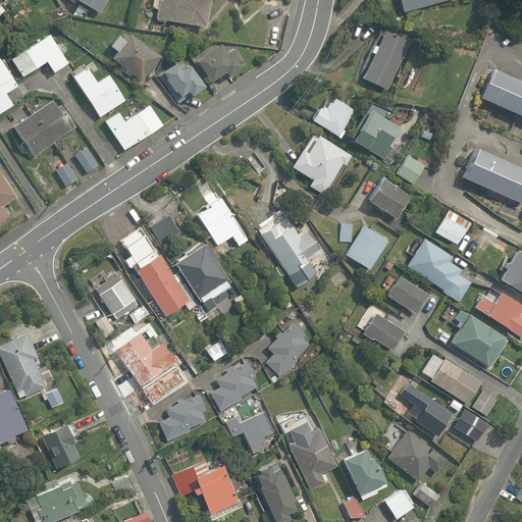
[(106,0),(76,0),(100,12),(106,0)]
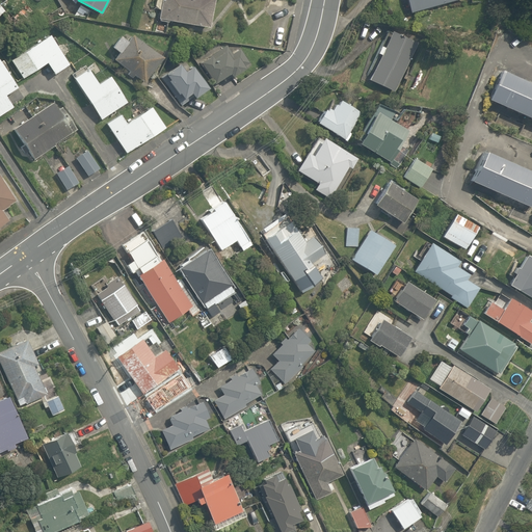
[(211,0),(163,0),(161,21),(209,27),(211,0)]
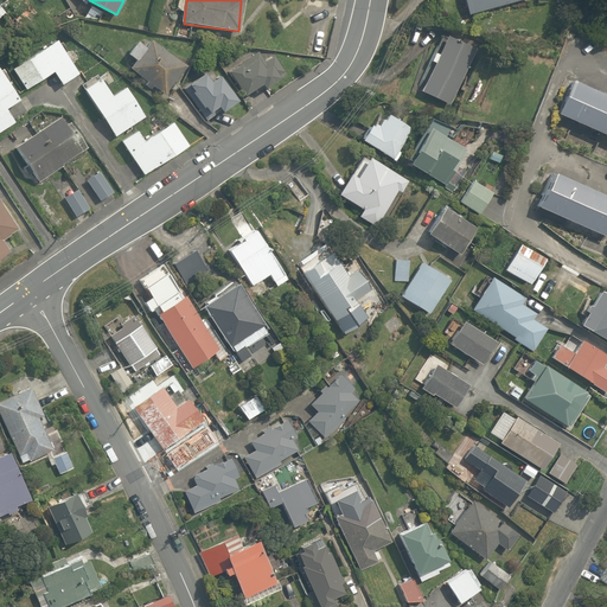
[(462,0),(466,13),(519,0),(462,0)]
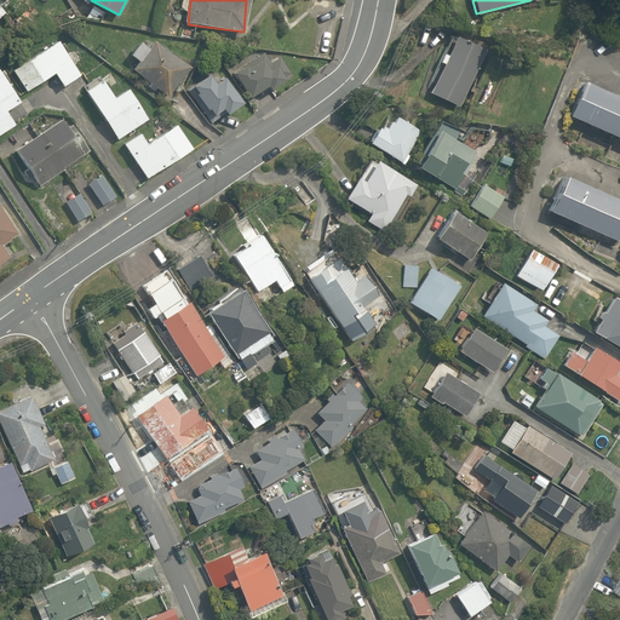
[(484,50),(454,38),(448,52),(441,50),(436,63),(443,65),(431,96),(461,108),(484,50)]
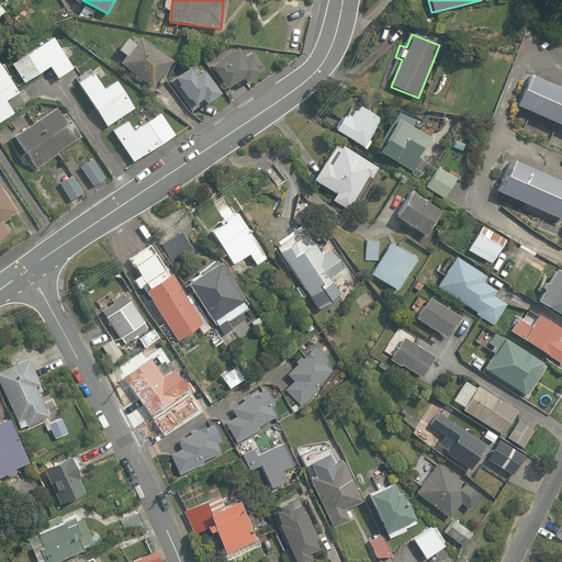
[(11,62),(24,81),(47,66),(56,79),(74,68),(52,35),(11,62)]
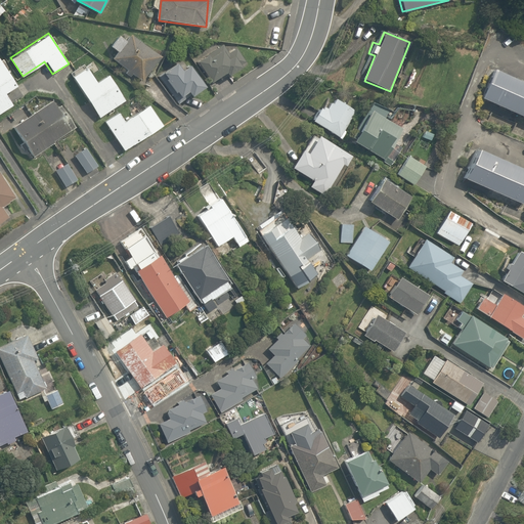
[(140,81),(159,53),(130,34),(126,40),(118,34),(108,46),(116,51),(111,58),(124,69),(122,73),(128,77),(131,74),(140,81)]
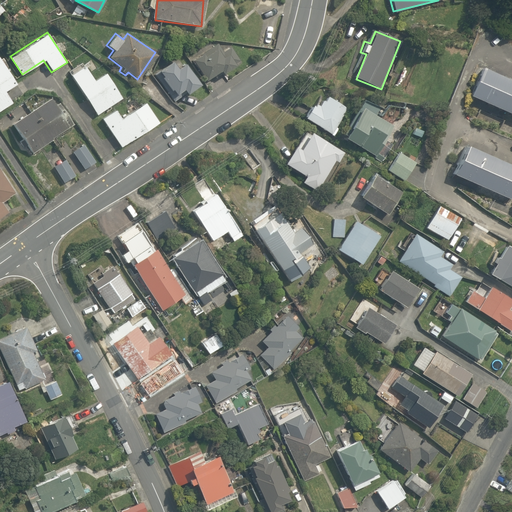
[(219,74),(235,66),(232,60),(238,57),(231,45),(222,50),(218,41),(189,56),(202,80),(218,71),(219,74)]
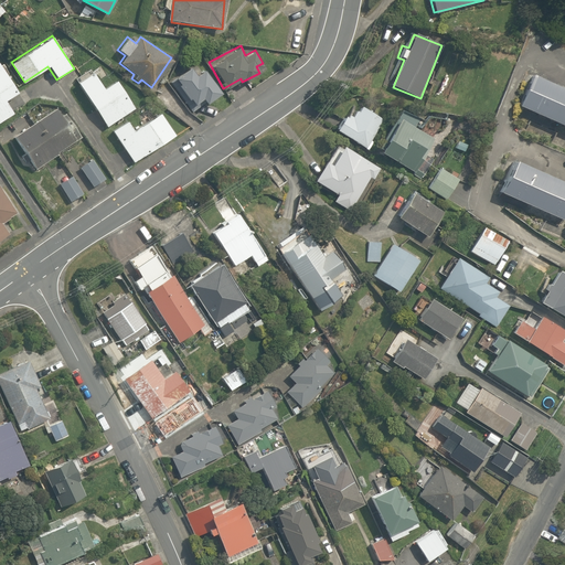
[(171,82),(194,106),(202,97),(208,104),(221,92),(192,62),(171,82)]
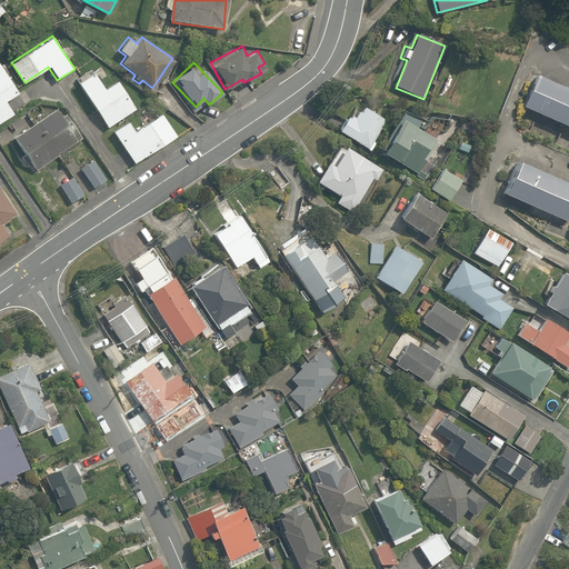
[(6,99),(18,91),(0,63),(0,121),(15,112),(6,99)]
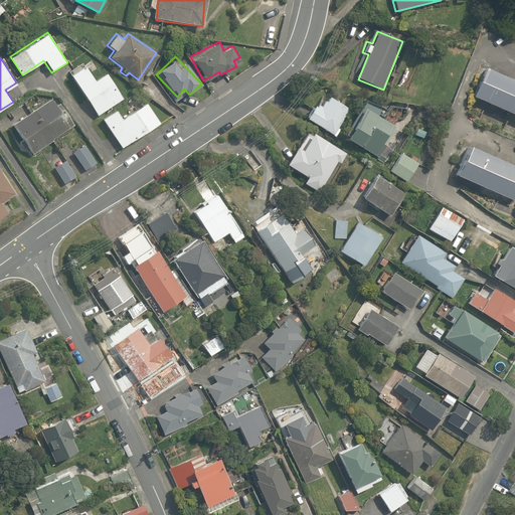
[(514,77),(483,62),(468,95),(514,116),(514,77)]
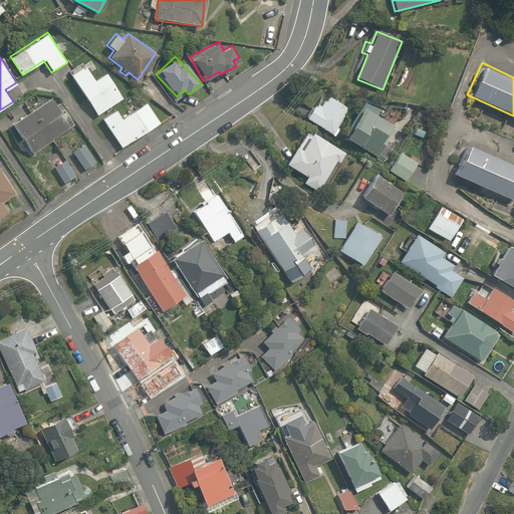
[(93,78),(84,63),(69,73),(96,115),(122,98),(105,70),(93,78)]
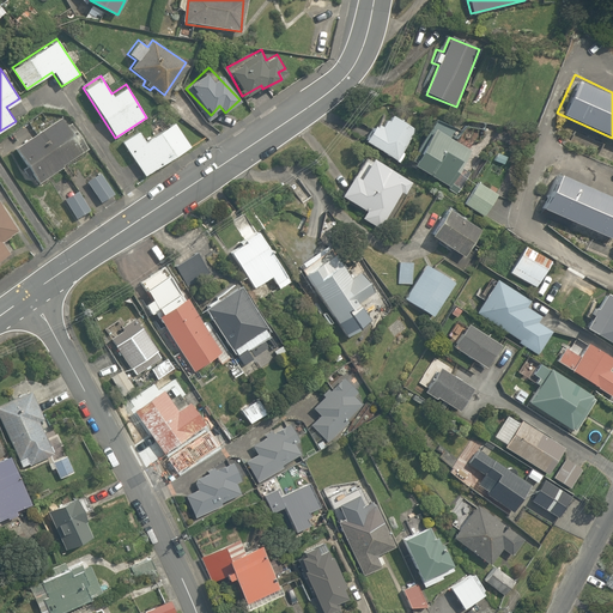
[(402,150),(416,127),(383,107),(363,139),(399,162),(405,151),(402,150)]
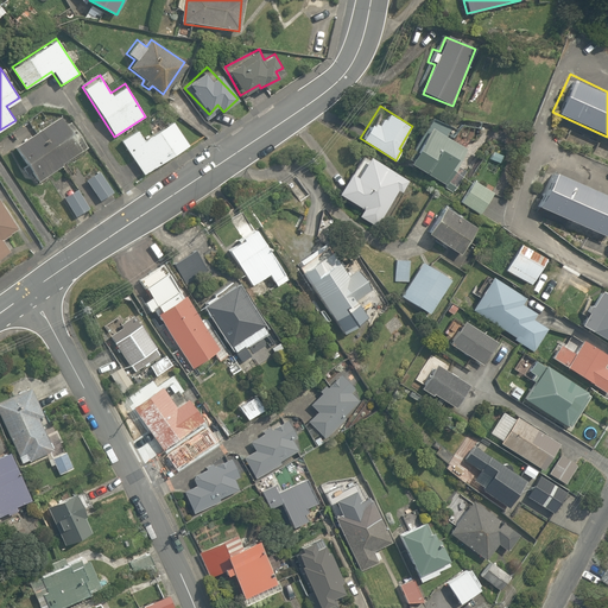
[(64,165),(62,162),(83,147),(61,115),(16,146),(37,177),(40,182),(64,165)]
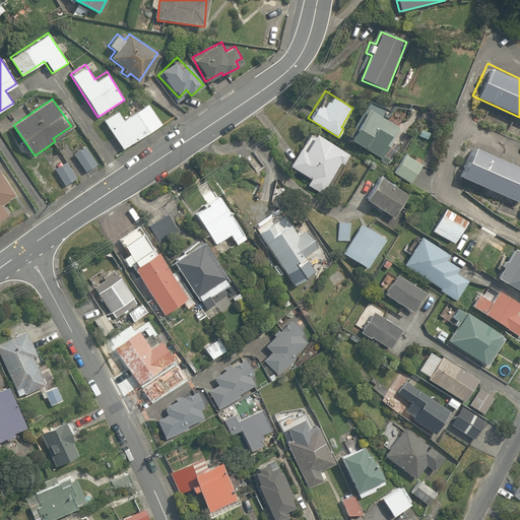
[(119,109),(103,119),(121,148),(161,123),(147,101),(124,117),(119,109)]
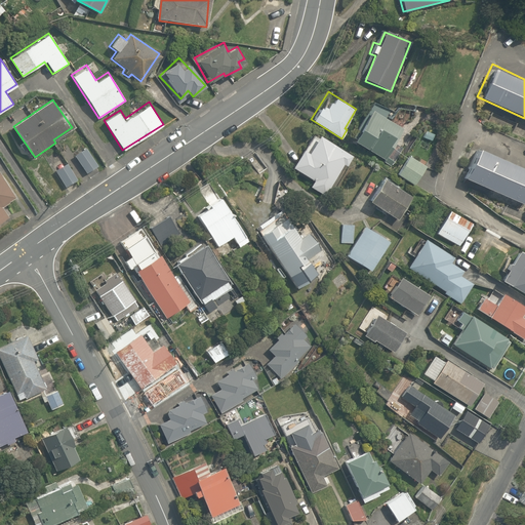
[(374,111),(369,108),(352,138),(384,158),(402,127),(384,116),(387,111),(377,105),(374,111)]
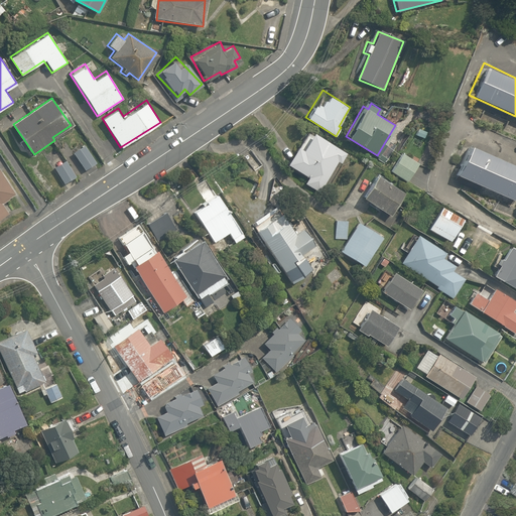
[(302,183),(317,192),(338,163),(340,165),(348,154),(310,128),(286,162),(307,176),(302,183)]
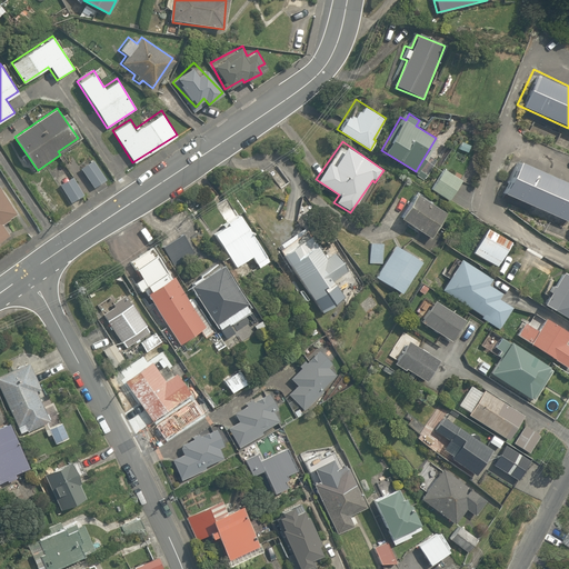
[(89,158),(78,166),(93,188),(105,180),(89,158)]
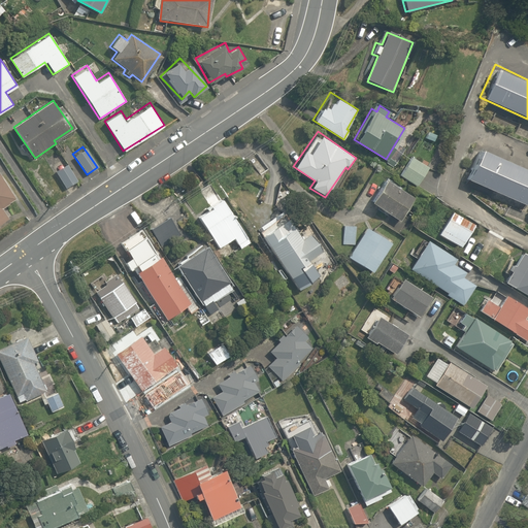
[(432,159),(409,147),(395,174),(417,187),(432,159)]
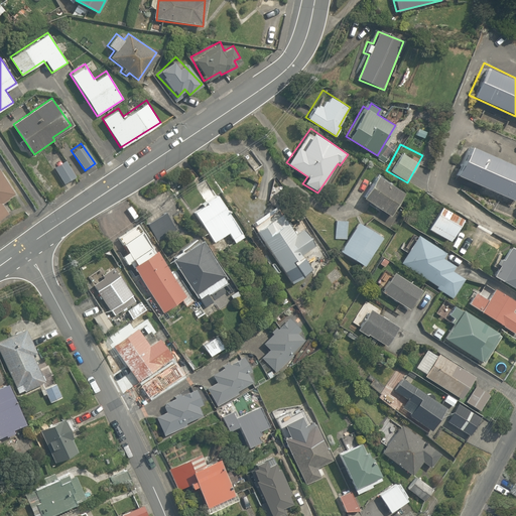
[(515,198),(515,166),(468,144),(454,175),(514,203),(515,198)]
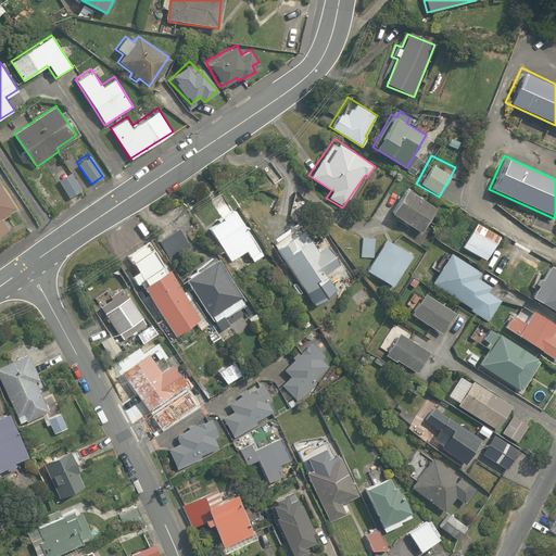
[(67,174),(57,181),(67,199),(78,191),(67,174)]
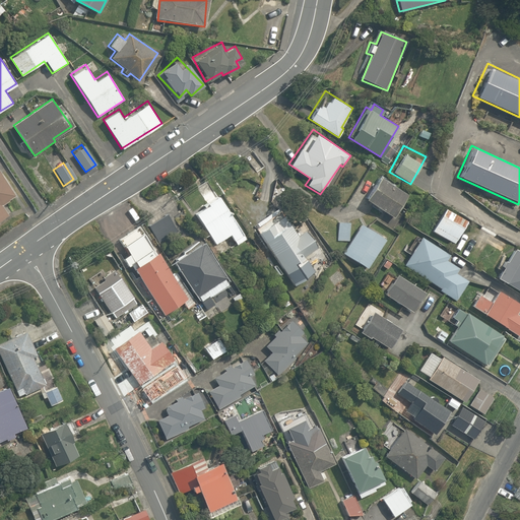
[(0,174),(0,220),(11,213),(4,203),(14,195),(0,174)]
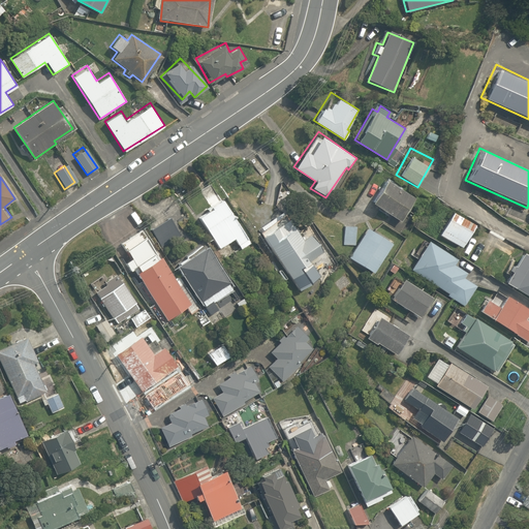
[(417,195),(383,178),(369,206),(402,223),(417,195)]
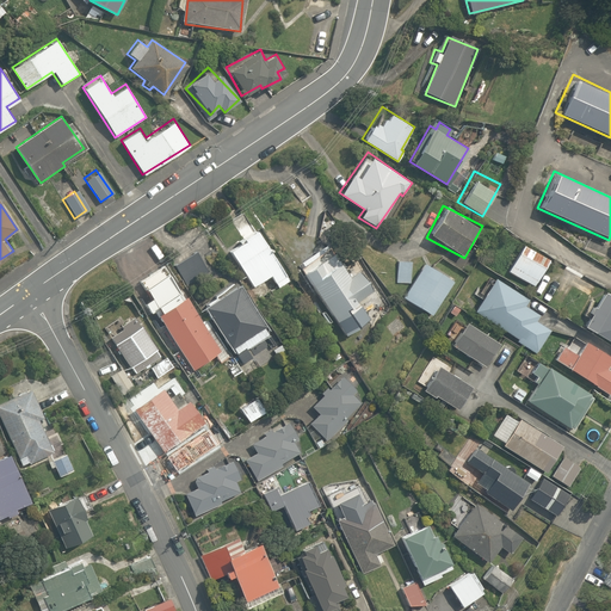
[(257,232),(228,252),(253,287),(267,276),(277,289),(291,278),(257,232)]
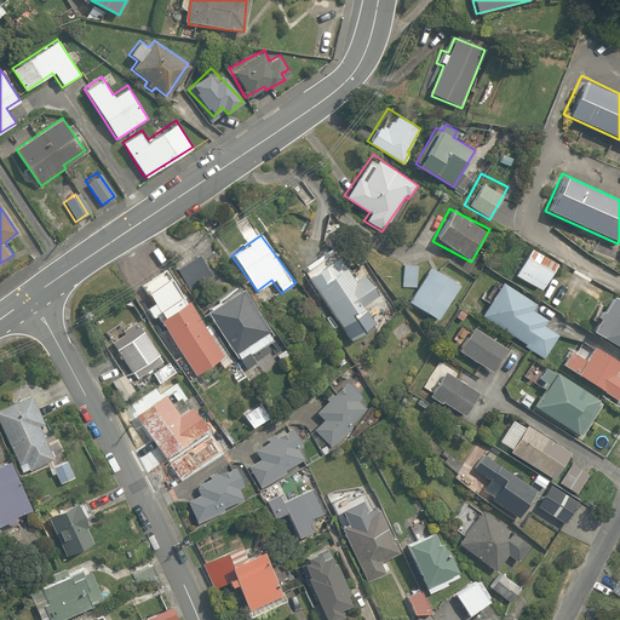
[(561,263),(532,244),(514,273),(541,291),(561,263)]
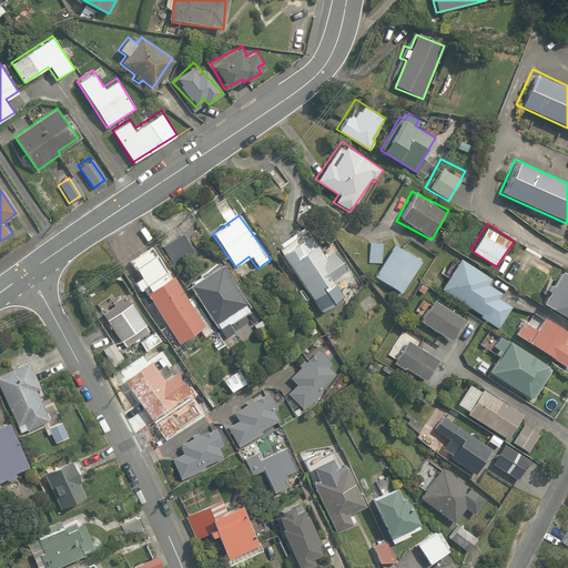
[(322,250),(307,230),(279,250),(322,312),(344,297),(333,281),(351,269),(332,242),(322,250)]
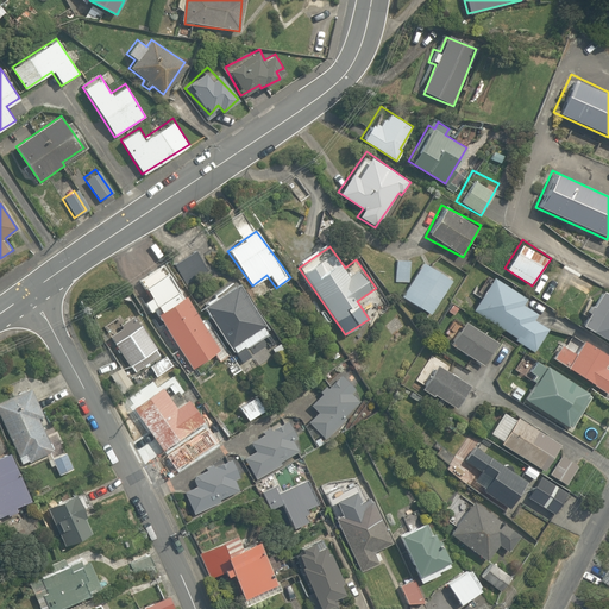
[(209,271),(194,250),(171,265),(187,287),(209,271)]
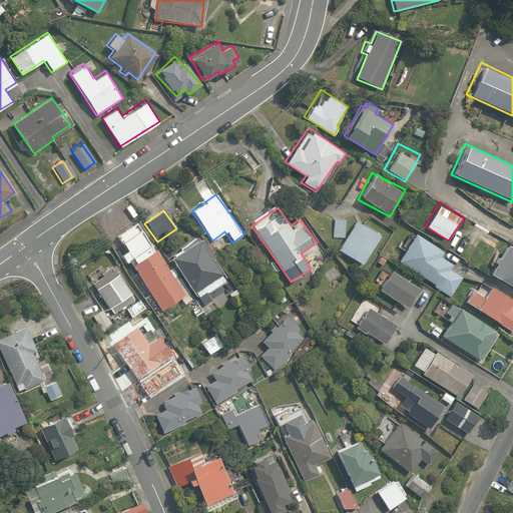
[(345,219),(331,219),(331,236),(344,237),(345,219)]
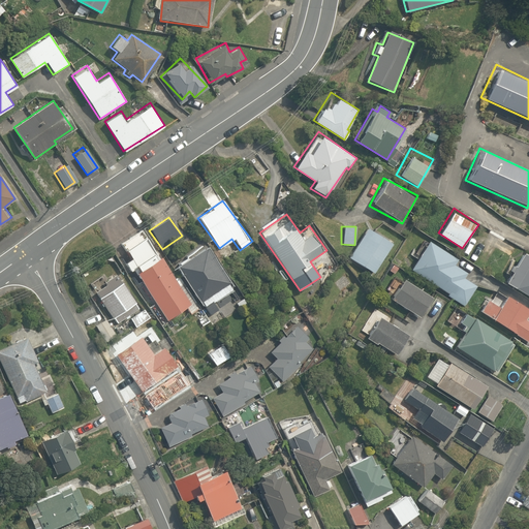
[(374,275),(392,244),(367,229),(349,260),(374,275)]
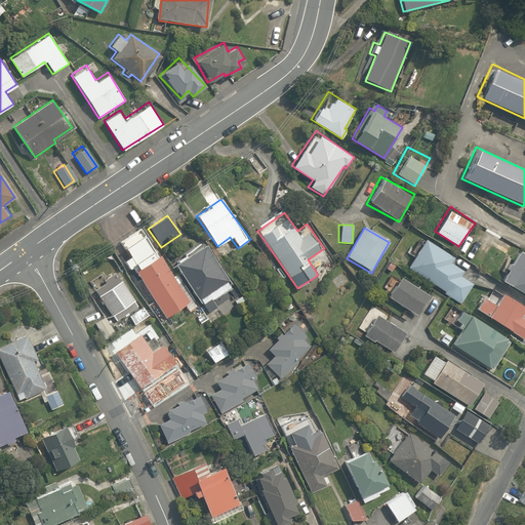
[(457,258),(422,234),(402,264),(458,304),(477,278),(454,263),(457,258)]
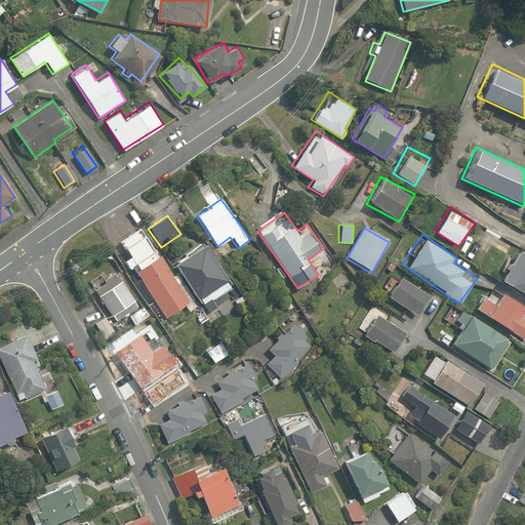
[(232,283),(202,241),(172,261),(202,304),(232,283)]
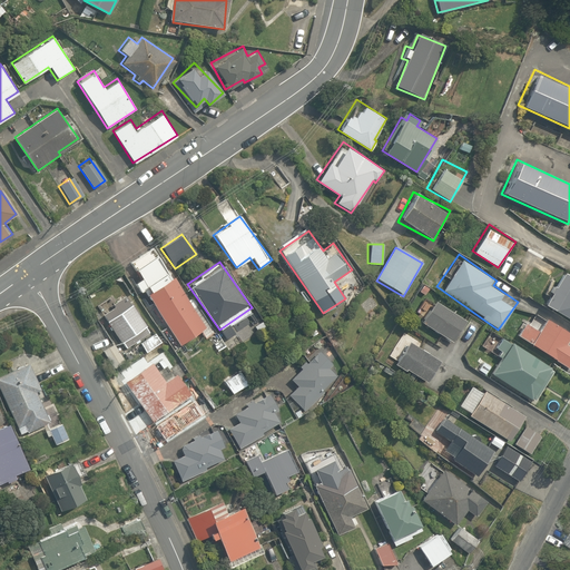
[(569,273),(564,269),(546,305),(569,318),(569,273)]
